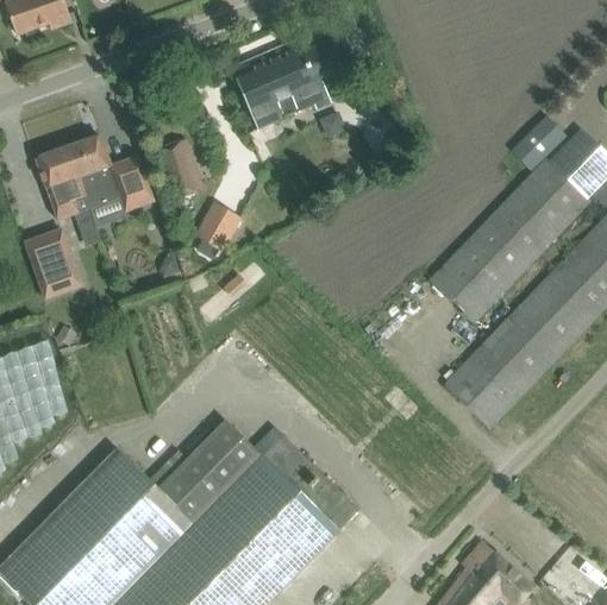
[(7,0),(4,1),(14,32),(67,14),(62,0),(7,0)]
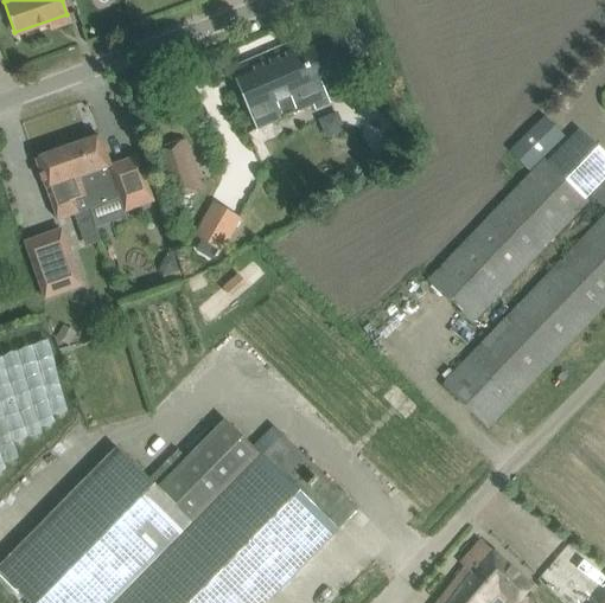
[(358,69),(350,49),(341,26),(266,59),(262,52),(229,66),(254,126),(325,95),(320,84),(358,69)]
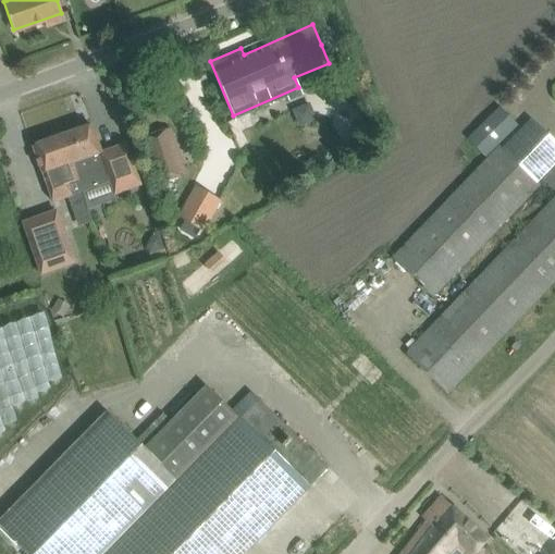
[(299,124),(317,117),(310,101),(293,109),(299,124)]
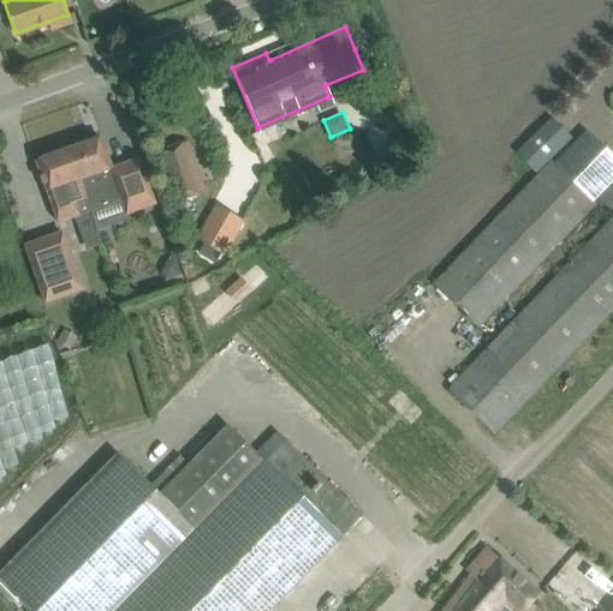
[(536,174),(434,282),(477,323),(599,196),(599,195),(612,208),(612,215),(464,371),(447,389),(492,431),(612,303),(612,196),(605,189),(612,180),(612,156),(584,129),(575,139),(561,153),(553,161),(551,160),(549,157),(558,149),(571,136),(551,115),(513,151),(535,173),(536,174)]
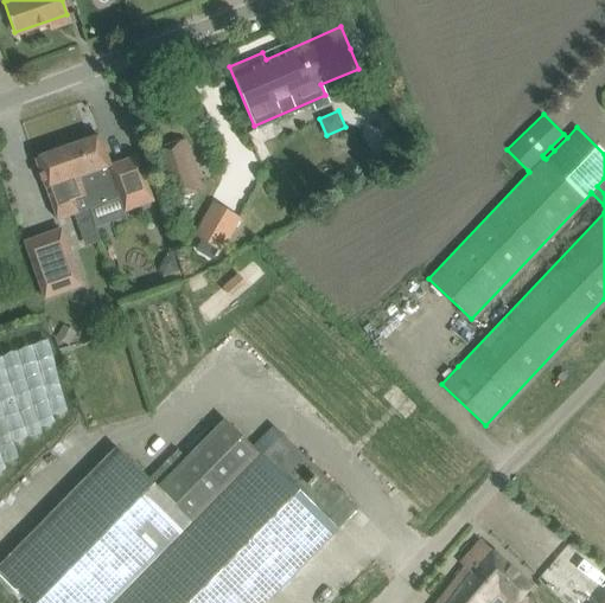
[(137,152),(109,162),(99,134),(67,146),(77,175),(83,194),(84,194),(84,196),(87,203),(116,192),(123,209),(153,198),(137,152)]
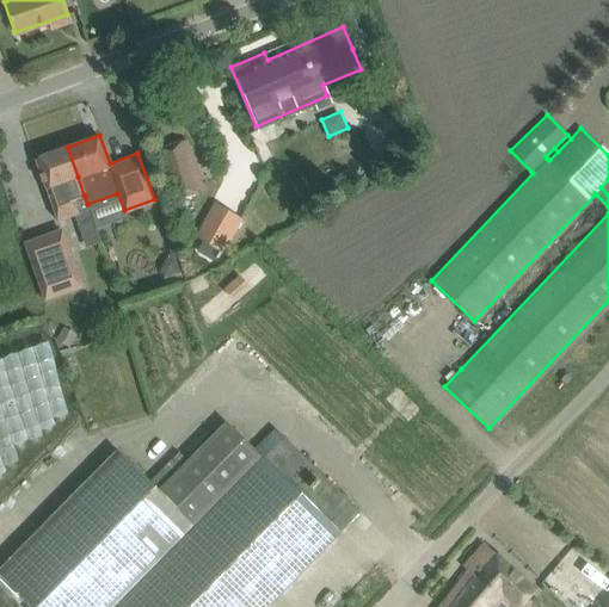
[(171,200),(201,191),(185,142),(155,152),(171,200)]
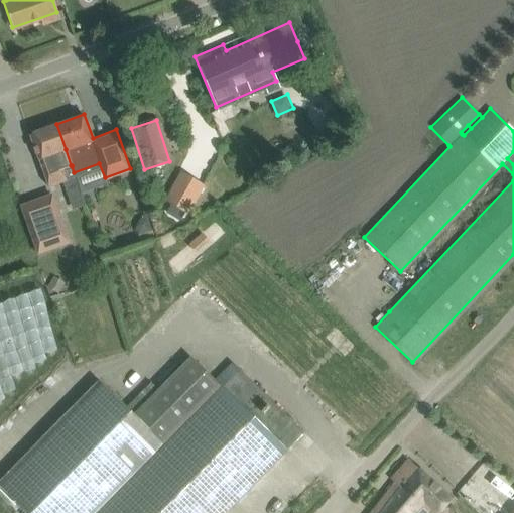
[(72,165),(71,165),(66,149),(56,124),(28,133),(47,186),(66,180),(61,169),(72,166),(72,165)]
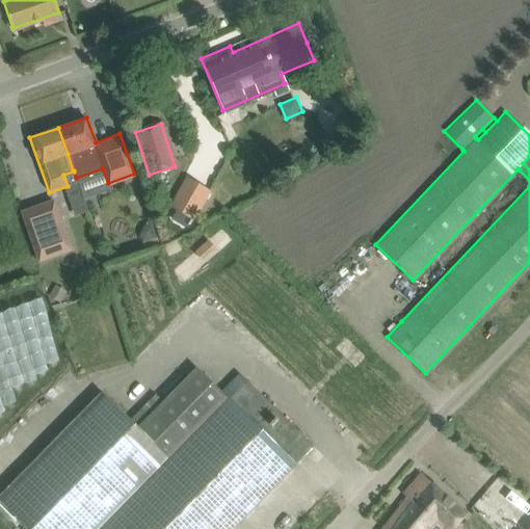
[(194,216),(210,189),(185,176),(170,202),(194,216)]
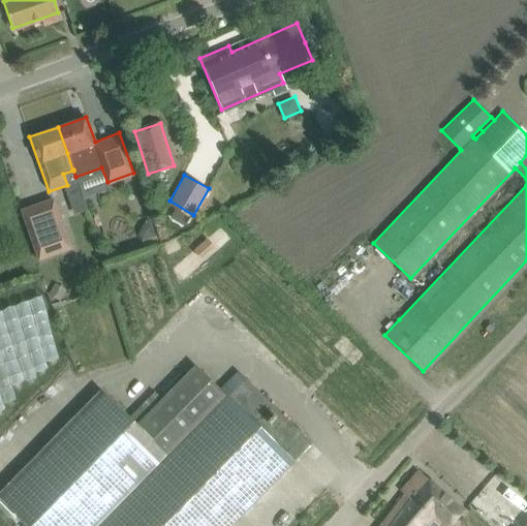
[(69,248),(52,199),(21,211),(38,259),(69,248)]
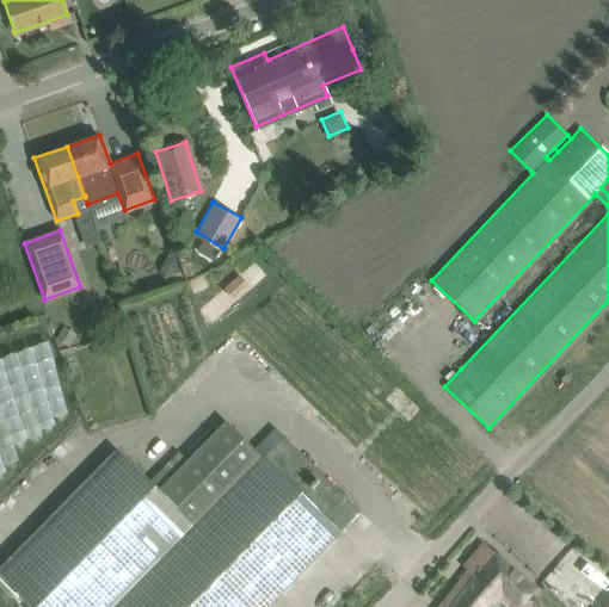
[(116,448),(0,565),(0,576),(31,606),(263,606),(360,511),(283,435),(263,457),(253,448),(225,420),(196,450),(188,459),(179,451),(149,482),(116,448)]
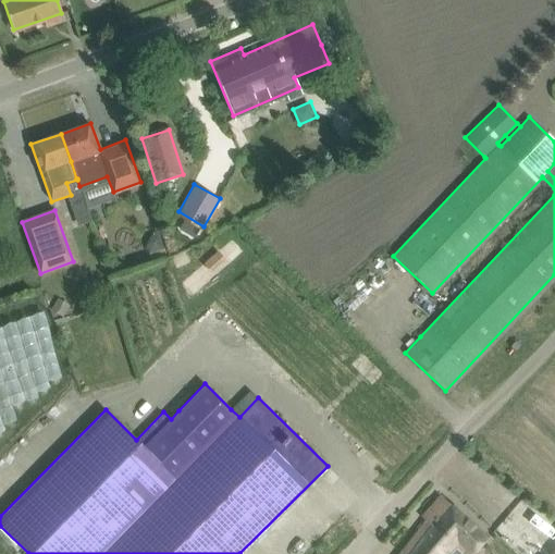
[(426,518),(397,553),(456,553),(464,545),(471,552),(485,536),(456,509),(440,494),(421,515),(426,518)]
